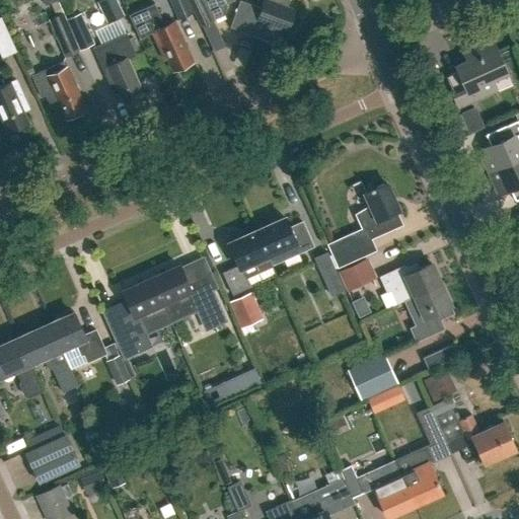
[(106,24),(123,16),(115,0),(99,0),(96,2),(106,24)]
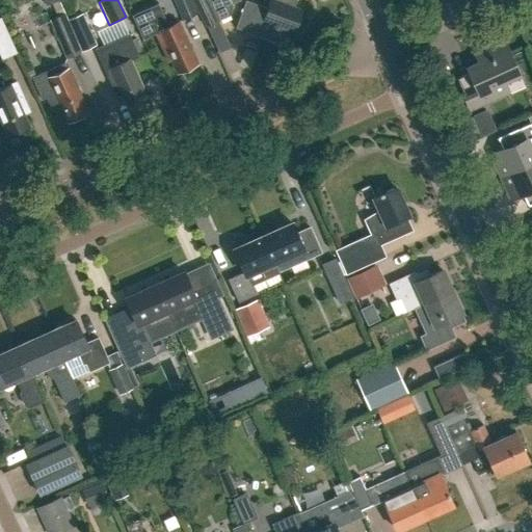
[(197,14),(191,0),(177,0),(185,20),(197,14)]
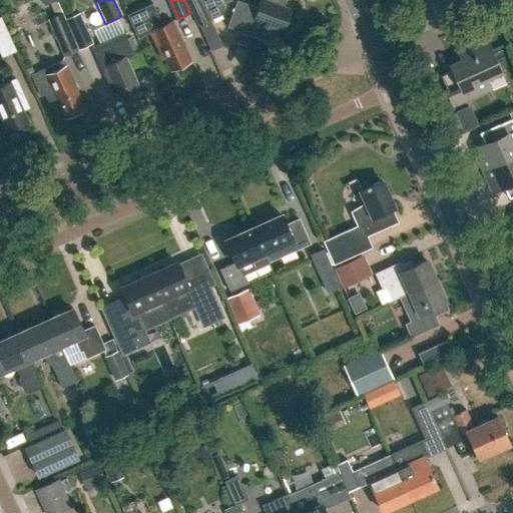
[(184,0),(190,13),(197,25),(221,15),(223,6),(222,4),(231,1),(230,0),(202,0),(201,1),(200,0),(184,0)]
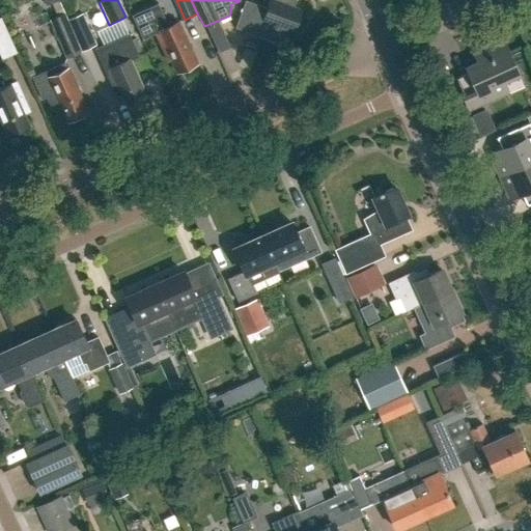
[(300,10),(291,7),(294,0),(267,0),(264,8),(244,0),(233,28),(274,43),(279,27),(291,31),(300,10)]
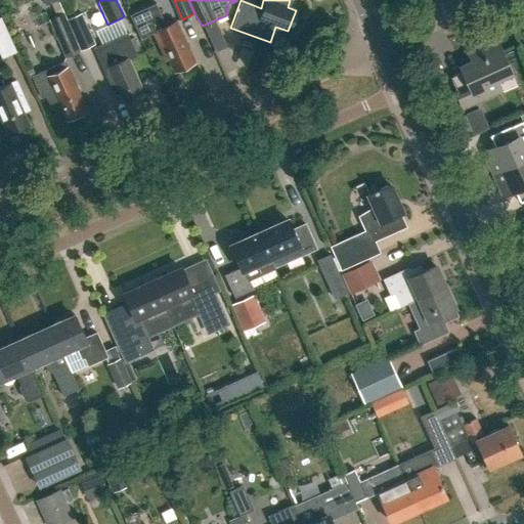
[(81,52),(67,19),(64,13),(49,20),(66,58),(81,52)]
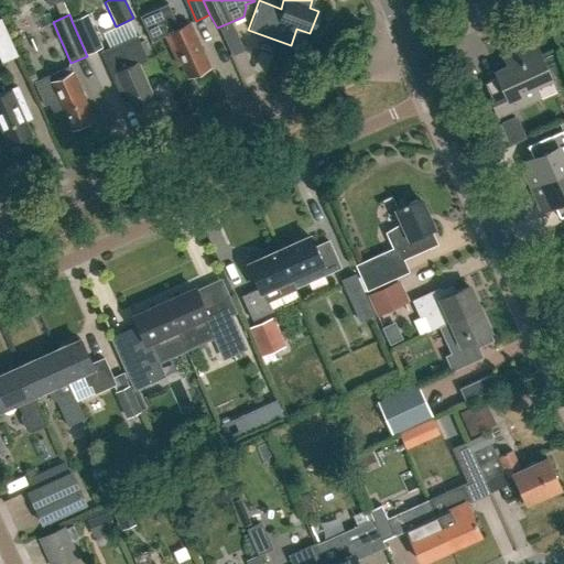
[(101,50),(93,28),(86,15),(72,21),(87,56),(101,50)]
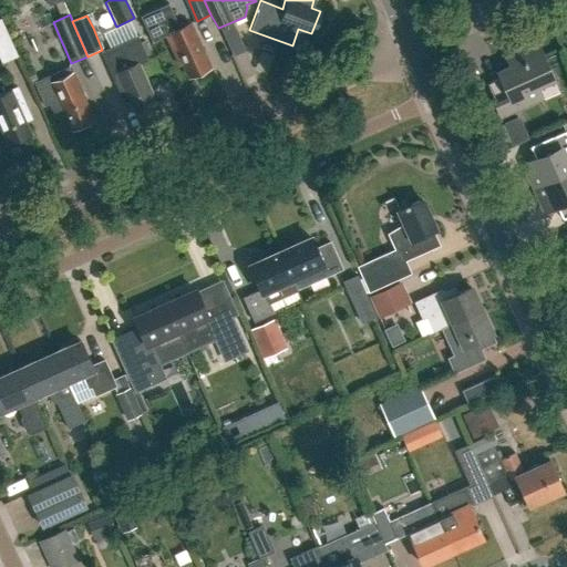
[(0,59),(2,64),(18,58),(1,19),(0,19),(0,59)]
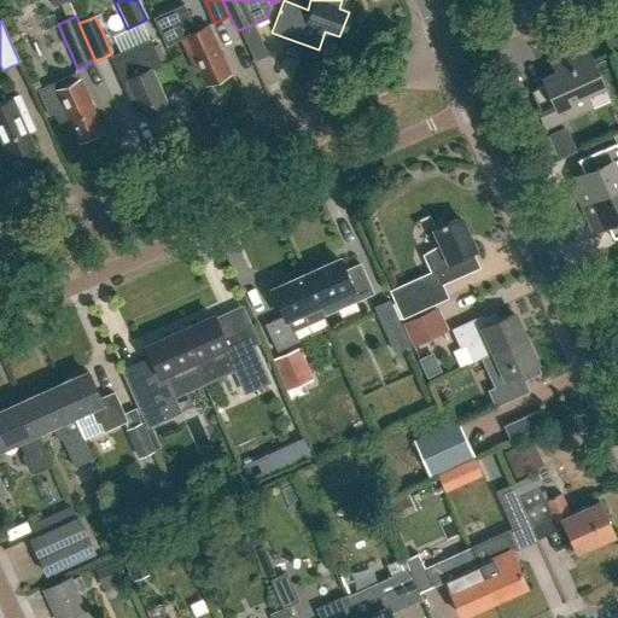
[(228,75),(207,24),(178,38),(193,73),(197,70),(204,86),(228,75)]
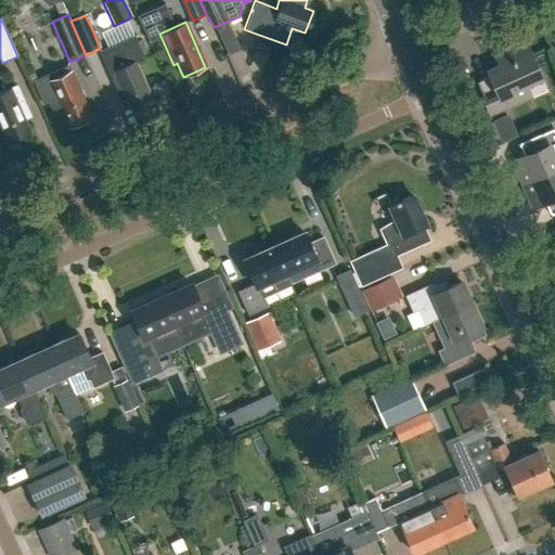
[(149,92),(136,63),(144,60),(134,37),(100,52),(117,91),(123,89),(128,102),(149,92)]
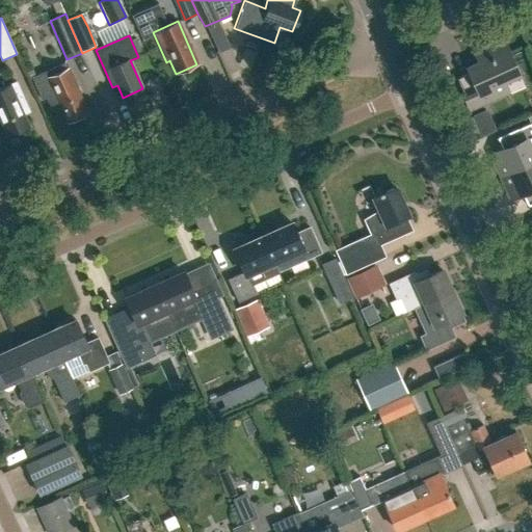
[(471,108),(506,91),(501,82),(517,74),(503,42),(476,53),(480,63),(469,69),(471,73),(457,79),(471,108)]
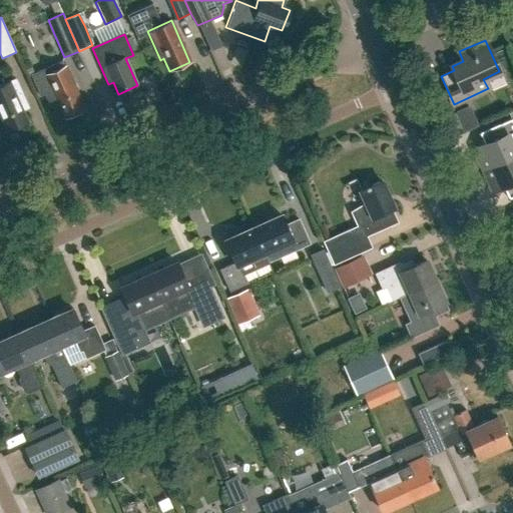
[(64,67),(61,61),(30,76),(39,97),(44,95),(50,108),(59,105),(65,117),(83,109),(64,67)]
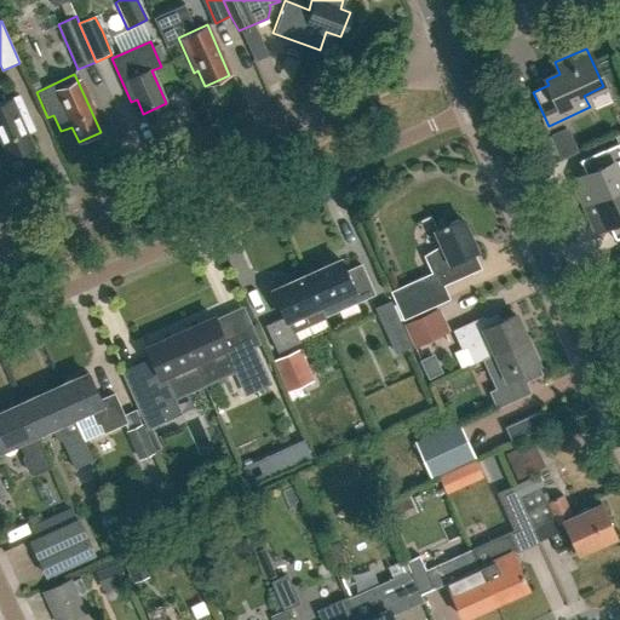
[(0,136),(10,159),(33,148),(27,135),(34,131),(19,97),(0,104),(0,136)]
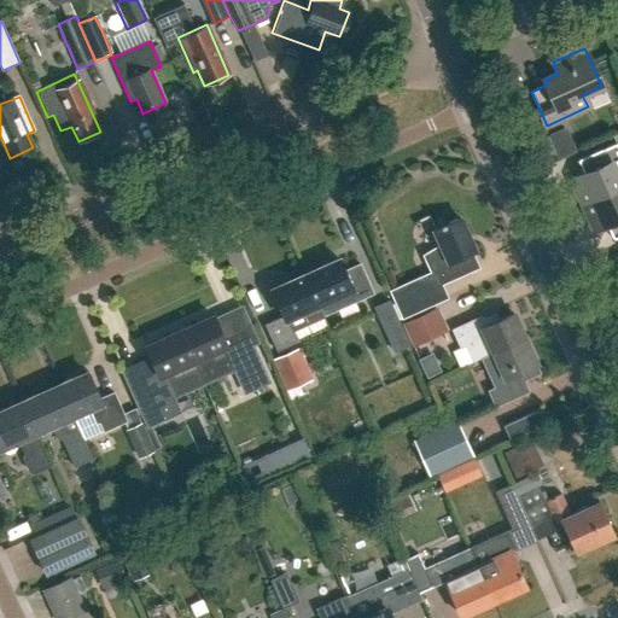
[(583,204),(617,188),(617,165),(616,161),(617,159),(617,149),(616,143),(577,159),(583,174),(572,179),(583,204)]
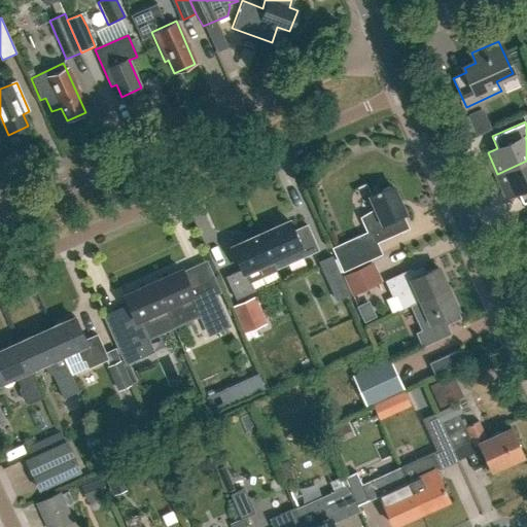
[(526,161),(497,174),(506,196),(517,191),(523,204),(526,201),(526,161)]
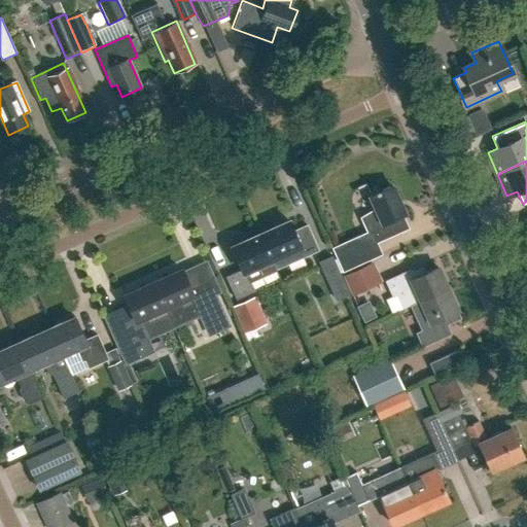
[(342,272),(382,254),(376,242),(408,227),(401,213),(403,212),(391,185),(371,196),(376,208),(360,215),(367,232),(330,248),(342,272)]
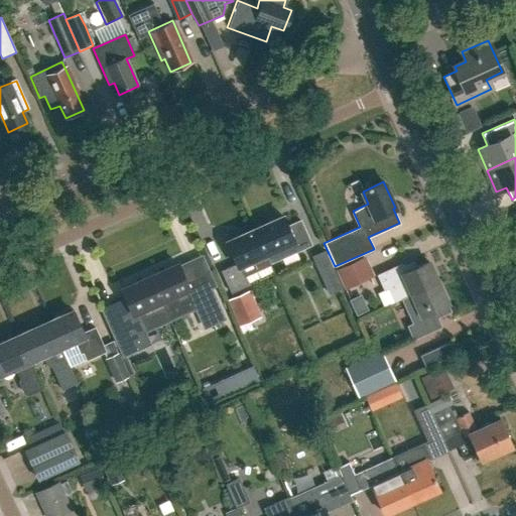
[(255,229),(269,262),(310,244),(299,220),(287,226),(283,217),(255,229)]
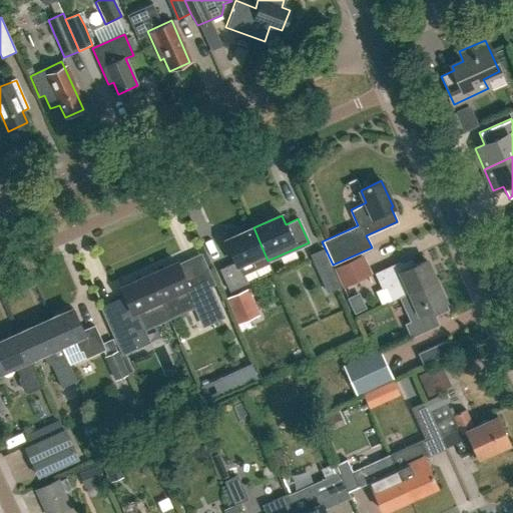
[(269,262),(268,261),(253,227),(225,240),(235,262),(219,269),(228,291),(246,284),(242,275),(254,269),(254,268),(269,262)]
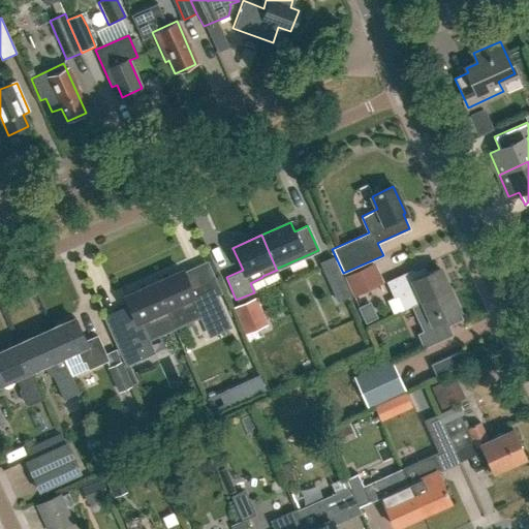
[(320,265),(337,303),(351,297),(343,277),(342,278),(333,256),(319,262),(320,265)]
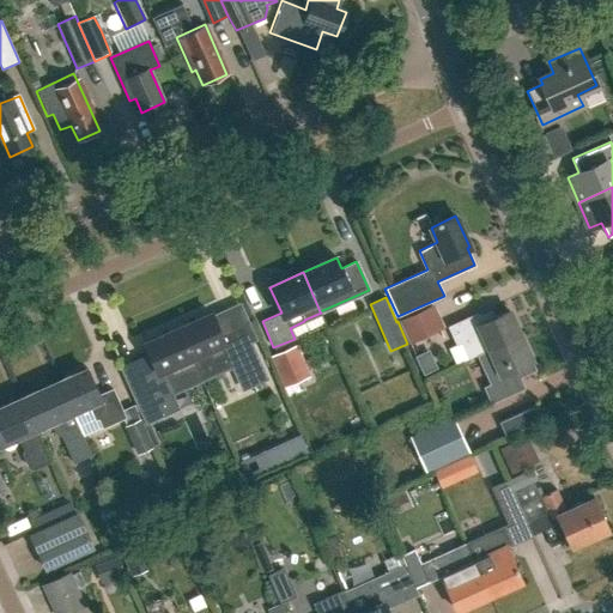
[(398,321),(407,344),(444,328),(434,305),(398,321)]
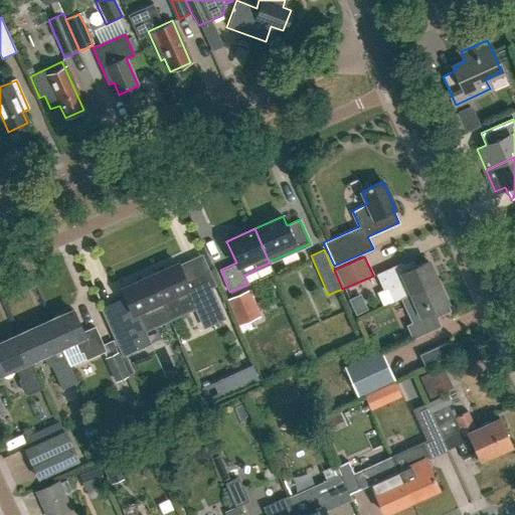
[(400,298),(437,281),(427,261),(414,267),(412,262),(401,267),(399,264),(376,275),(383,290),(388,288),(394,301),(400,298)]
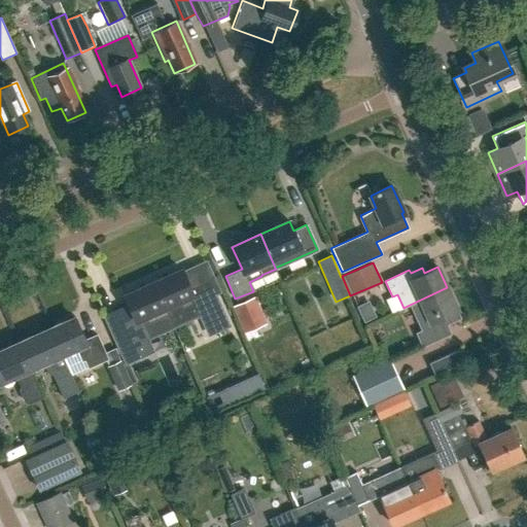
[(153,282),(173,326),(200,314),(209,334),(227,325),(208,281),(190,289),(181,269),(153,282)]
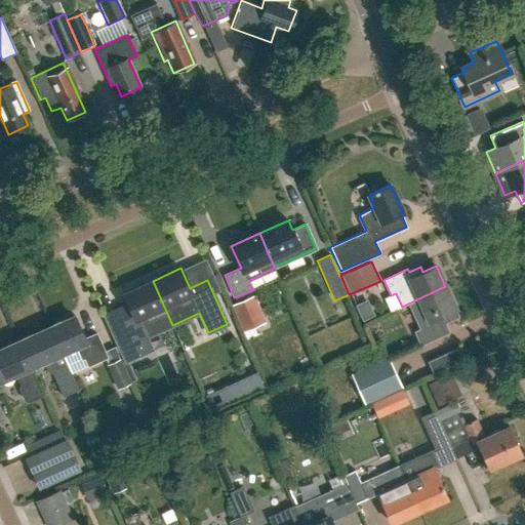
[(136,340),(172,325),(153,281),(124,293),(128,304),(116,310),(122,323),(113,327),(127,360),(142,354),(136,340)]
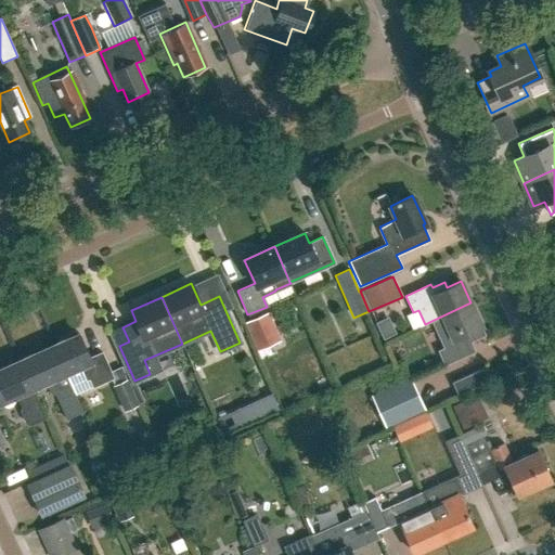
[(470,302),(431,321),(443,347),(438,350),(444,364),(470,352),(466,343),(486,334),(470,302)]
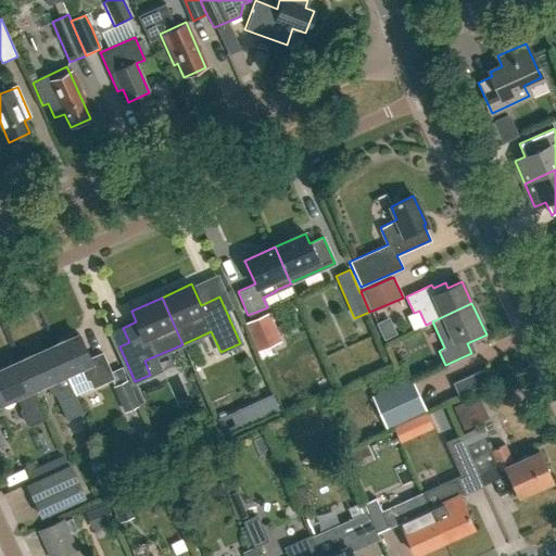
[(261,361),(273,355),(269,346),(280,341),(269,314),(244,324),(261,361)]
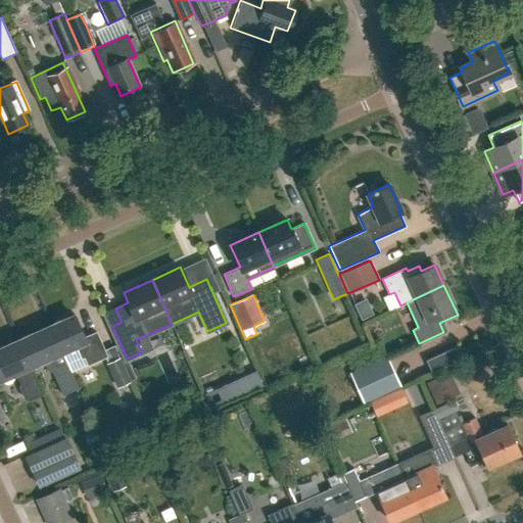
[(50,326),(70,372),(106,355),(95,332),(84,337),(74,316),(50,326)]
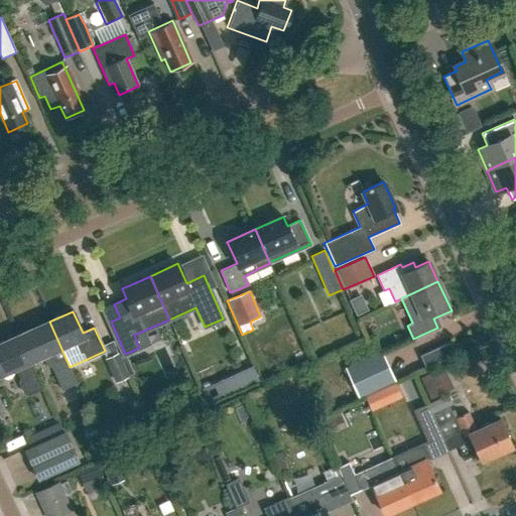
[(69,367),(70,367),(49,321),(19,335),(30,360),(41,355),(47,368),(51,366),(61,390),(77,384),(69,367)]
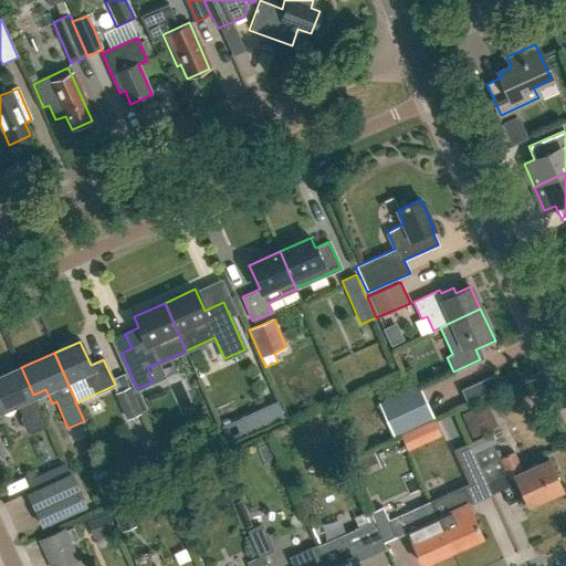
[(0,376),(0,409),(17,401),(23,416),(22,420),(29,435),(32,435),(48,428),(33,395),(21,367),(0,376)]
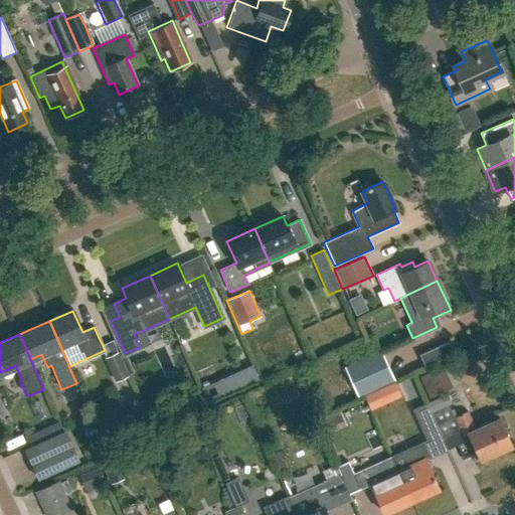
[(424,367),(453,354),(448,342),(418,355),(424,367)]
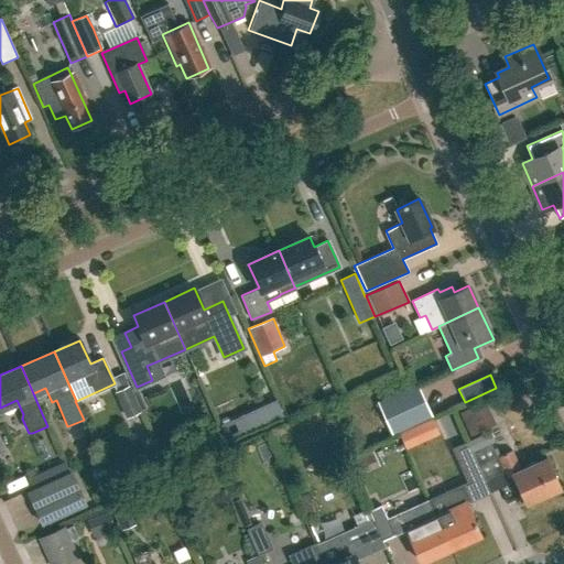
[(400,414),(425,402),(418,384),(378,402),(387,419),(400,413),(400,414)]
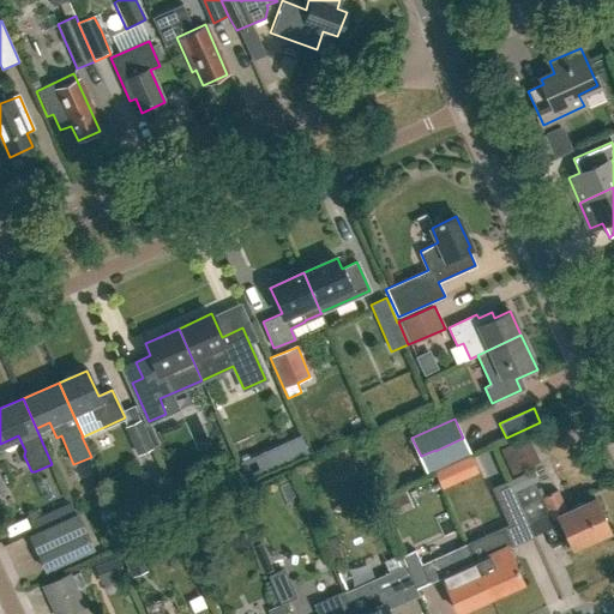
[(138,456),(155,449),(140,421),(125,427),(138,456)]
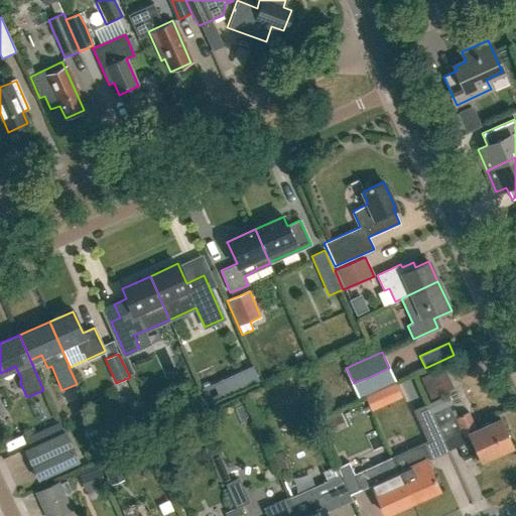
[(428,405),(441,434),(446,443),(469,433),(481,461),(513,446),(500,418),(476,429),(468,411),(456,416),(454,411),(450,412),(447,405),(452,404),(447,396),(428,405)]
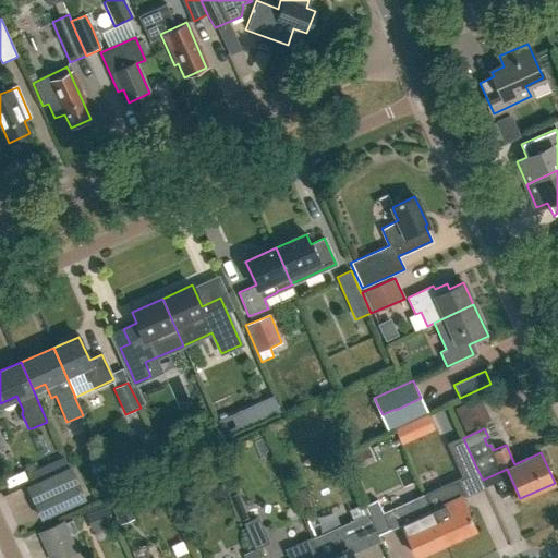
[(477,470),(463,438),(462,438),(461,436),(447,443),(462,476),(477,470)]
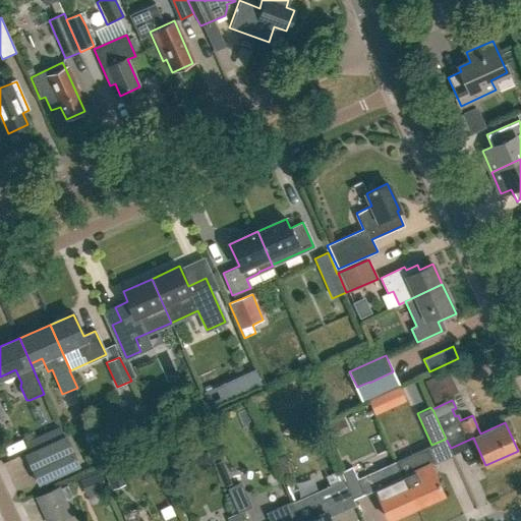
[(25,455),(33,469),(72,451),(66,437),(65,438),(25,455)]
